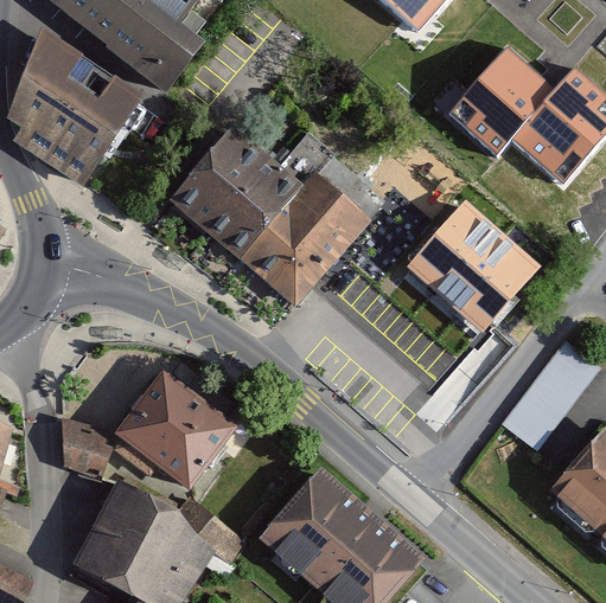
[(183,26),(203,0),(49,0),(168,91),(206,44),(183,26)]
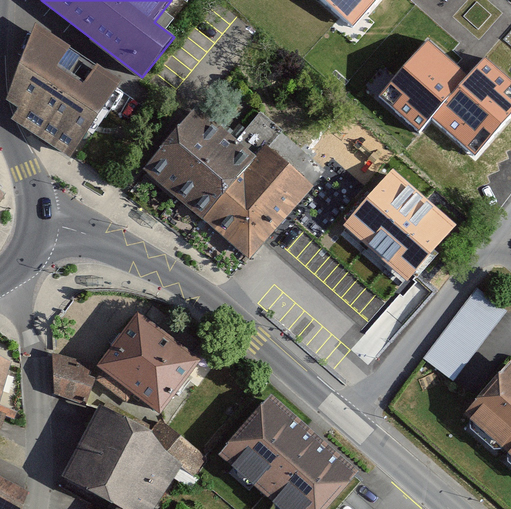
[(324,0),(351,23),(371,0),(324,0)]
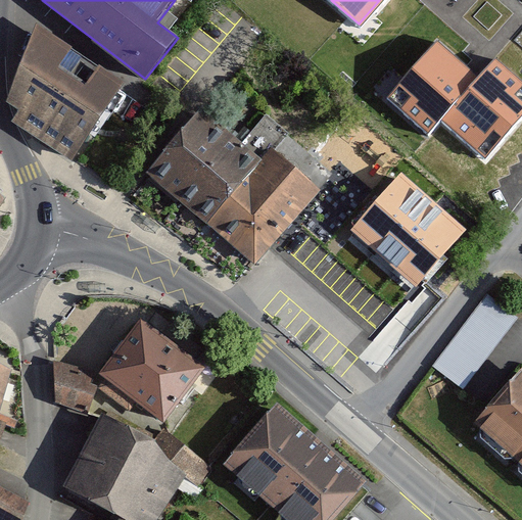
[(74,153),(122,82),(38,26),(11,101),(21,108),(17,116),(74,153)]
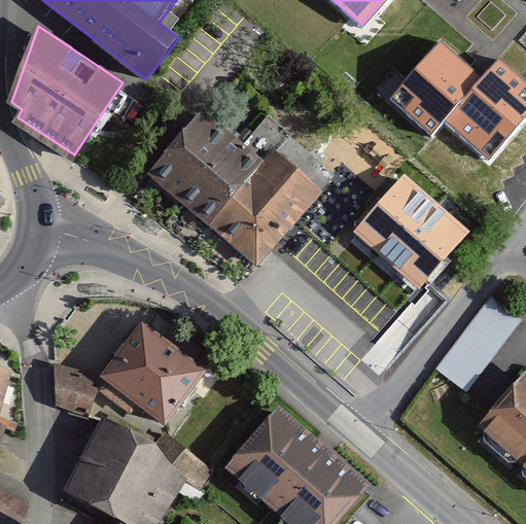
[(475,70),(439,39),(389,96),(431,132),(444,118),(481,76),(475,70)]
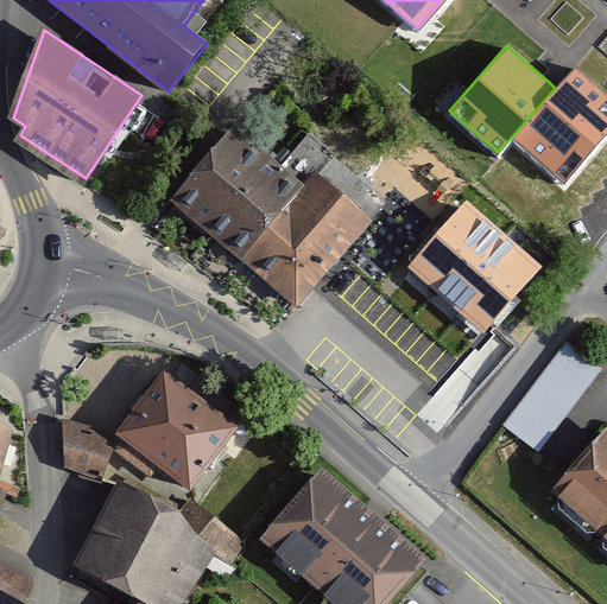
[(606,132),(606,94),(574,67),(555,88),(512,137),(563,182),(606,132)]
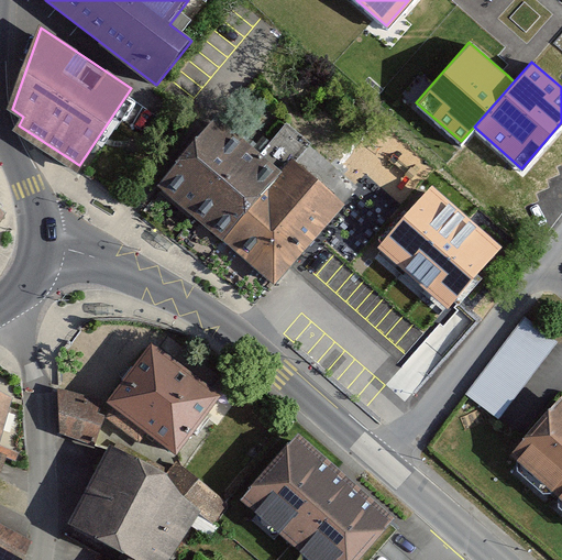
[(219,116),(158,186),(222,241),(284,171),(261,152),(219,116)]
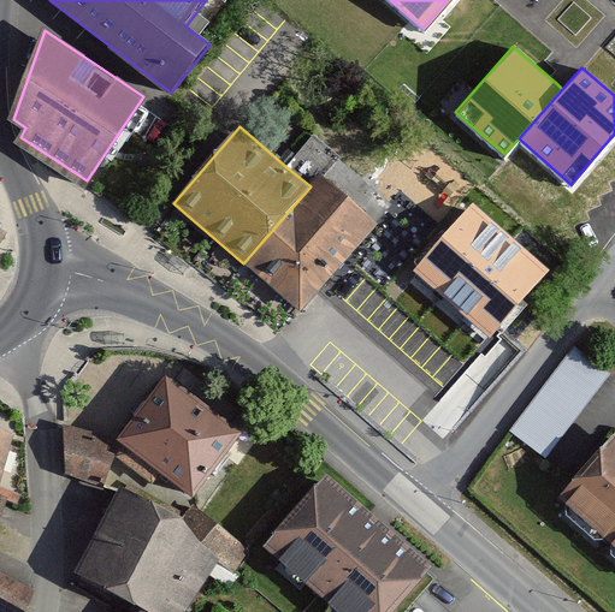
[(285,166),(311,186),(324,172),(341,152),(315,131),(285,166)]
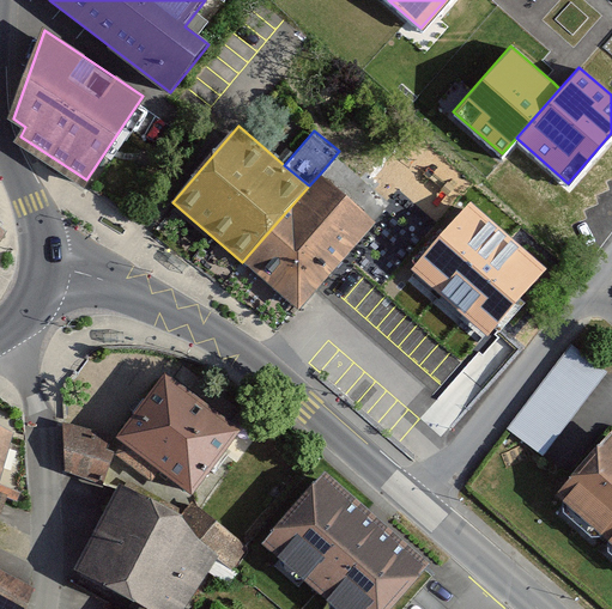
[(300,311),(379,220),(322,171),(309,186),(242,262),(300,311)]
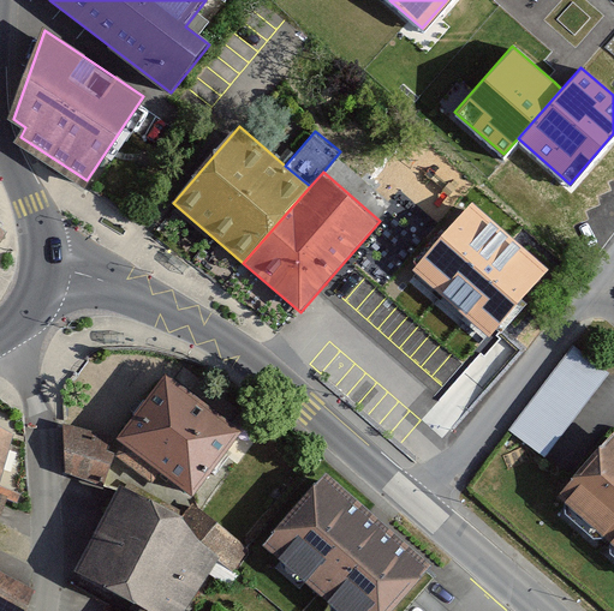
[(544,269),(468,203),(412,265),(488,333),(544,269)]
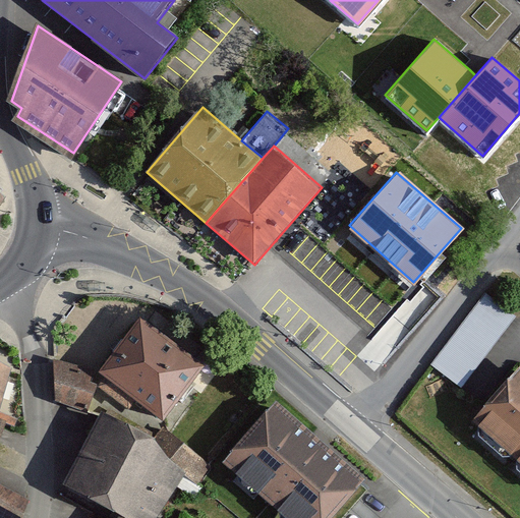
[(460,389),(517,314),(485,291),(428,364),(460,389)]
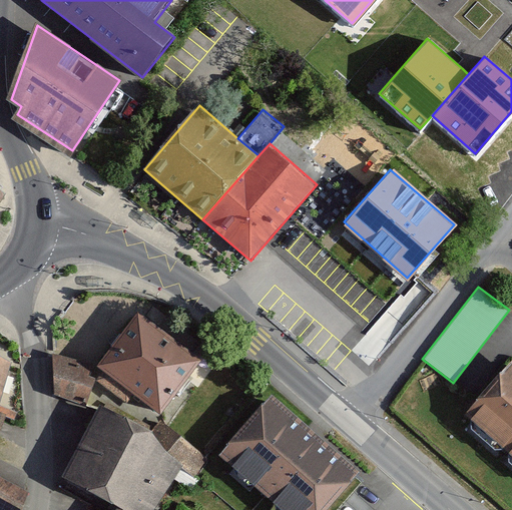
[(99,365),(164,414),(204,361),(139,313),(99,365)]
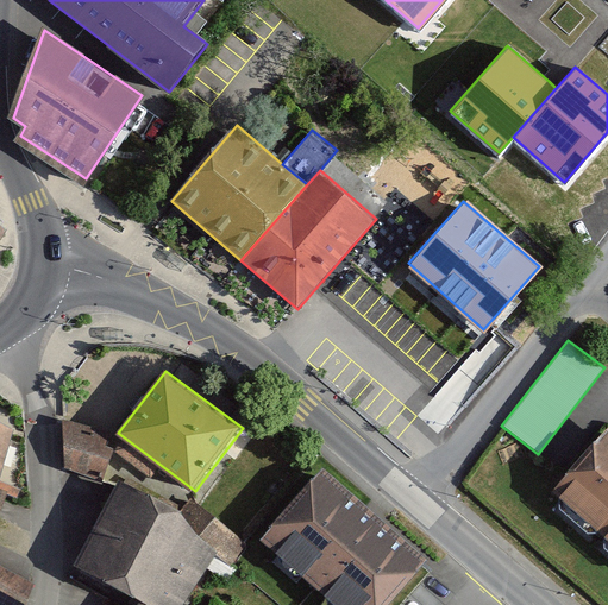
[(67,420),(68,466),(104,481),(118,433),(67,420)]
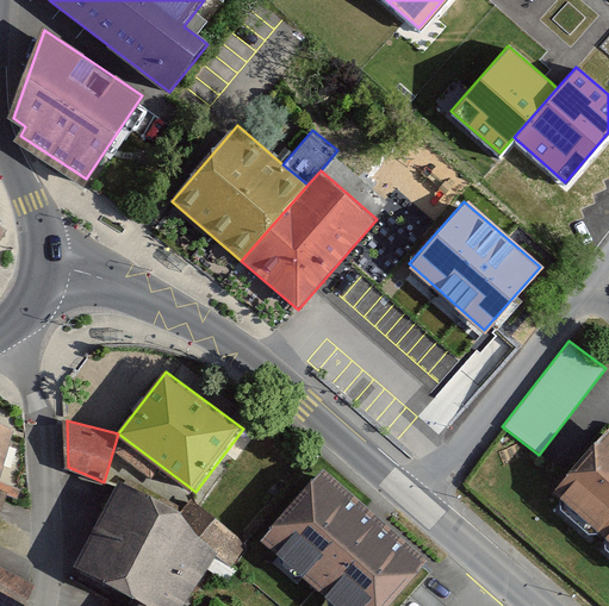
[(0,475),(16,430),(0,422),(0,475)]
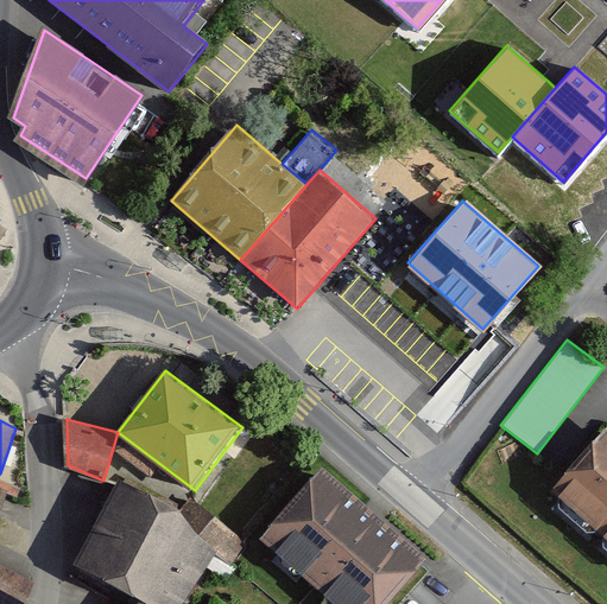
[(606,538),(606,428),(606,427),(551,489),(606,538)]
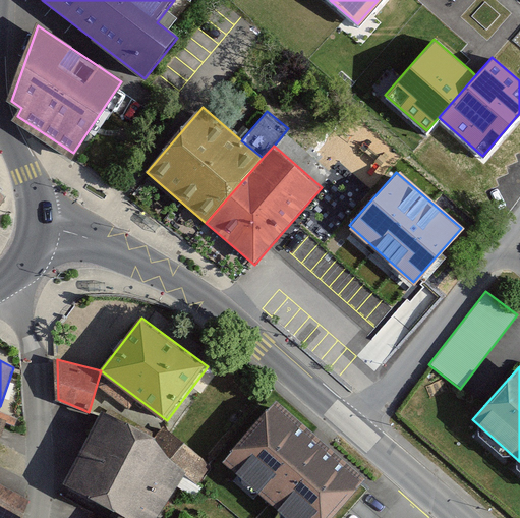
[(285,517),(335,517),(367,481),(278,402),(224,463),(285,517)]
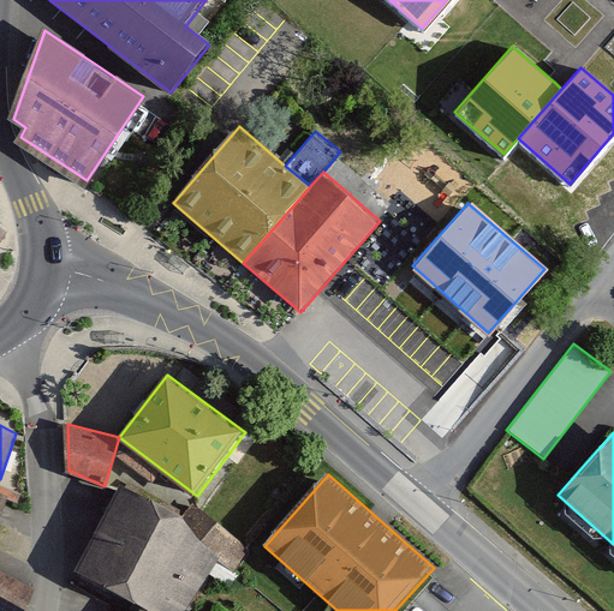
[(185,516),(123,486),(77,574),(143,609),(141,610),(188,610),(220,556),(185,516)]
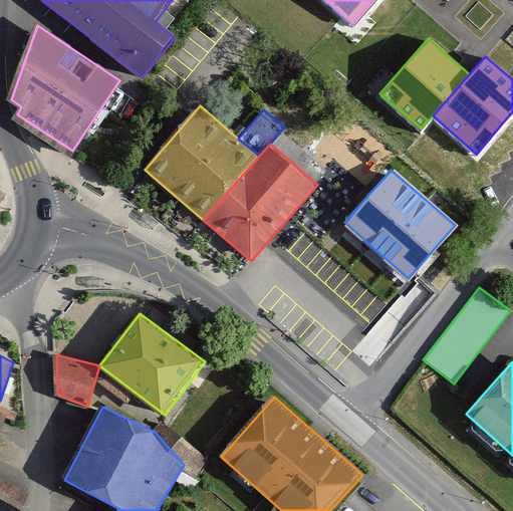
[(0,443),(10,424),(0,417),(0,443)]
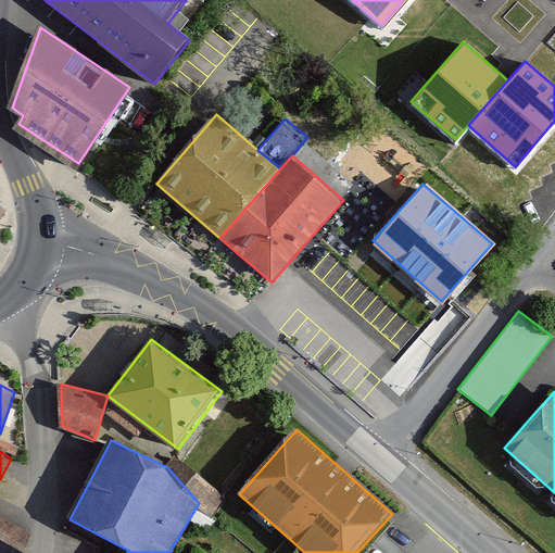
[(214,515),(226,498),(178,454),(167,467),(199,503),(214,515)]
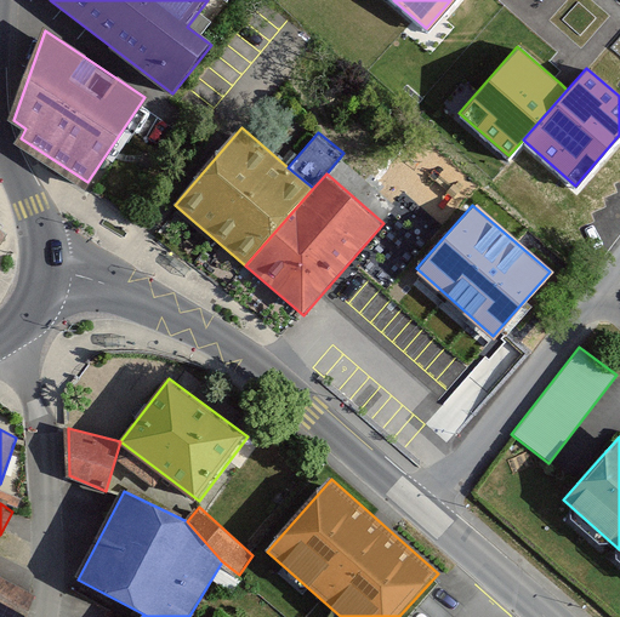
[(0,616),(24,616),(38,595),(0,575),(0,616)]
